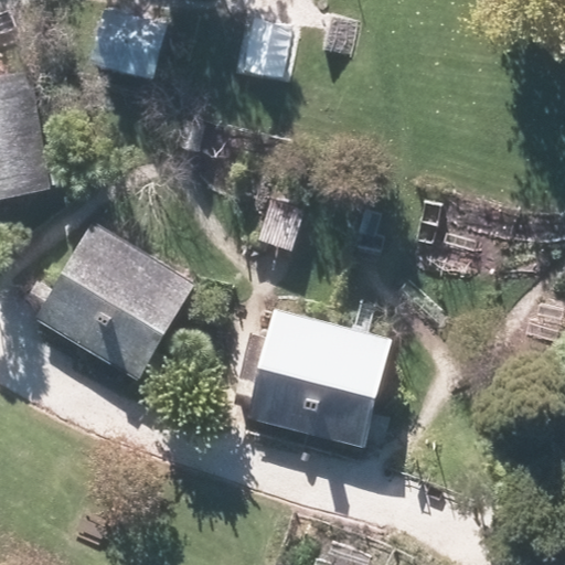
[(86,18),(73,71),(146,88),(159,35),(86,18)]
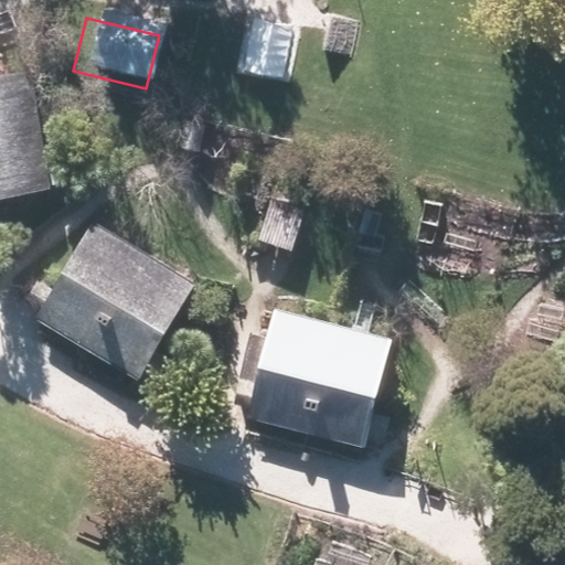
[(258,18),(244,75),(288,85),(302,28),(258,18)]
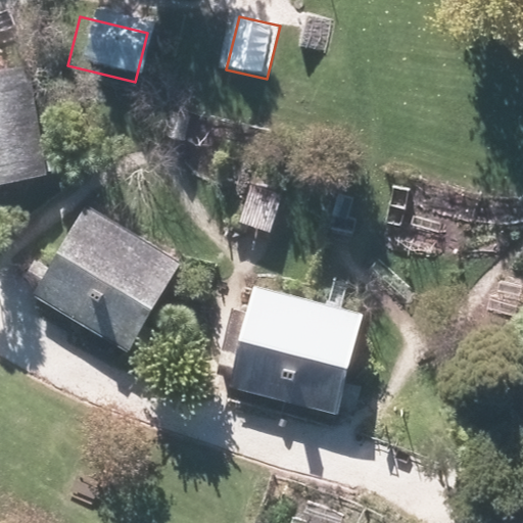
[(0,133),(30,128),(19,72),(0,75),(0,133)]
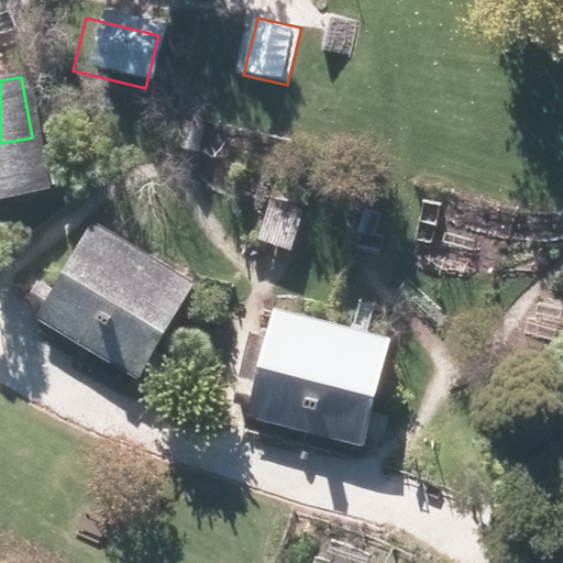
[(32,138),(0,143),(0,201),(43,194),(32,138)]
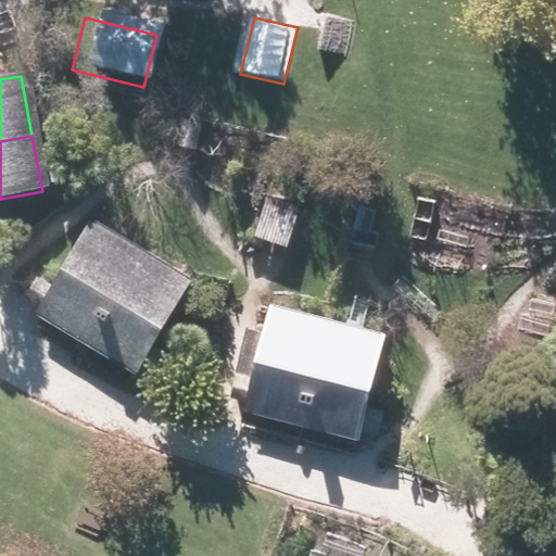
[(140,248),(92,219),(52,285),(38,276),(28,291),(42,299),(34,315),(84,345),(140,248)]
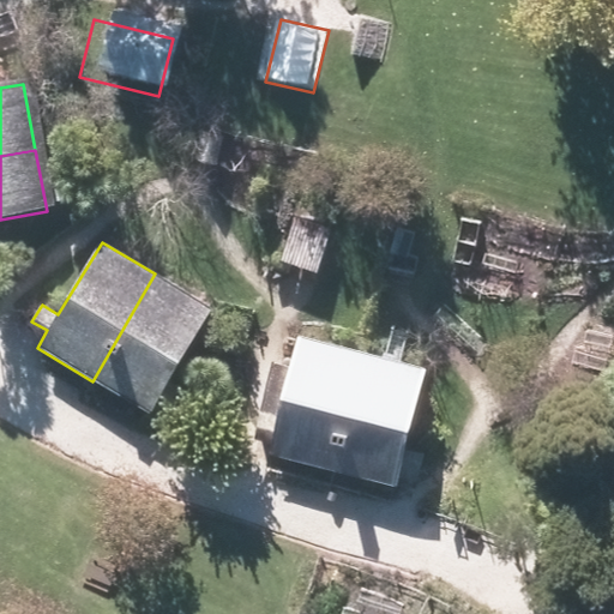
[(211,311),(155,274),(92,381),(150,414),(211,311)]
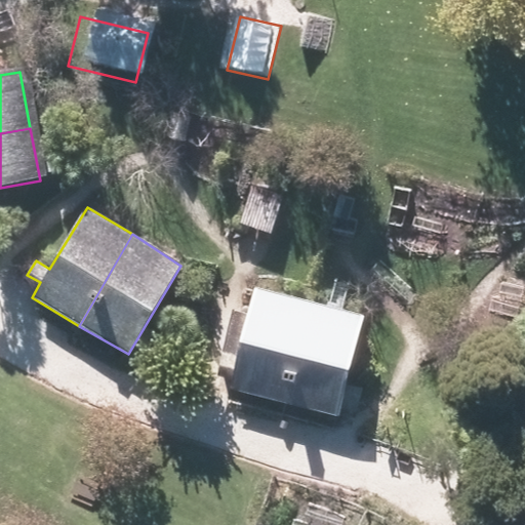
[(215,391),(270,403),(292,305),(238,292),(215,391)]
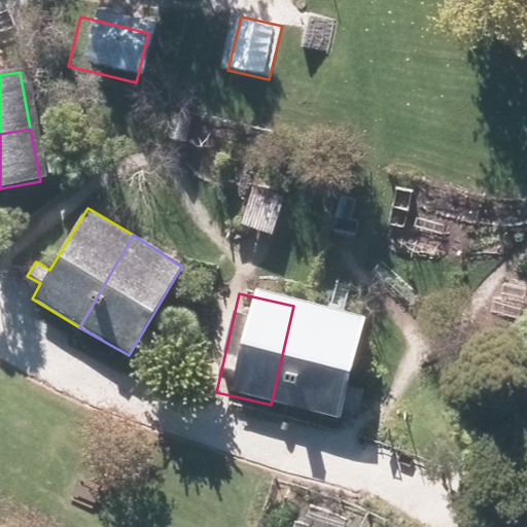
[(350,319),(293,306),(271,405),(327,417),(350,319)]
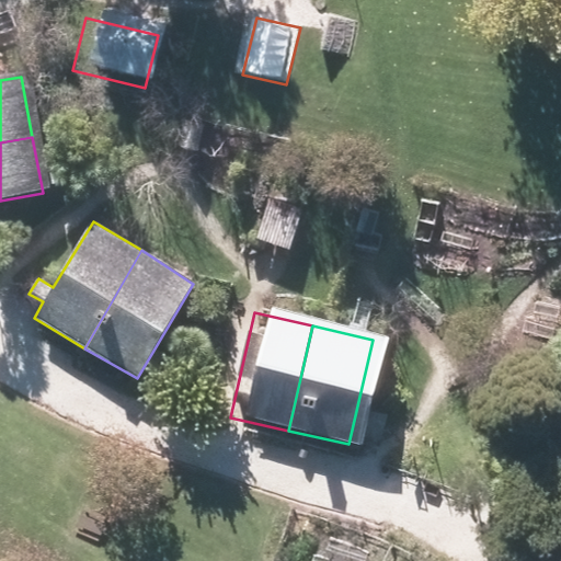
All buildings are outlined.
